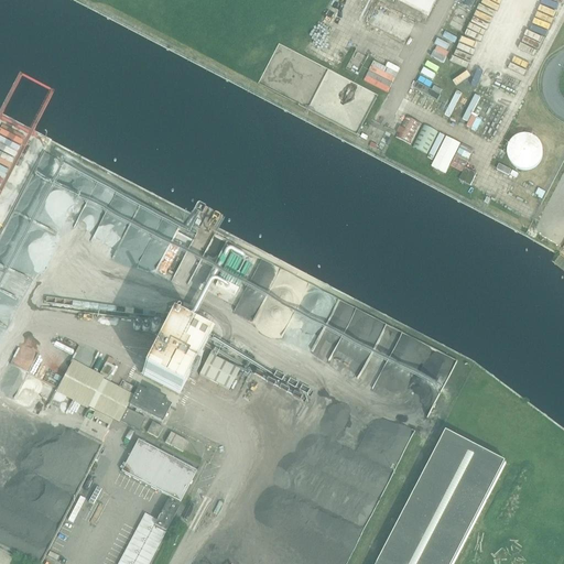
[(454,57),(457,51),(445,44),(442,51),(454,57)]
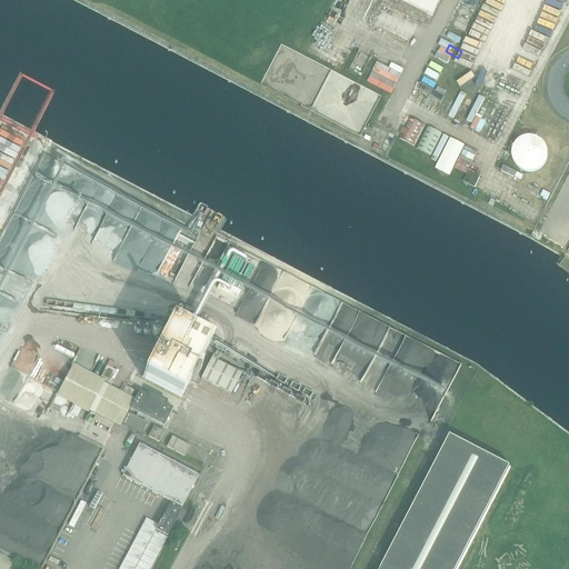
[(379,75),(403,85),(411,67),(386,57),(379,75)]
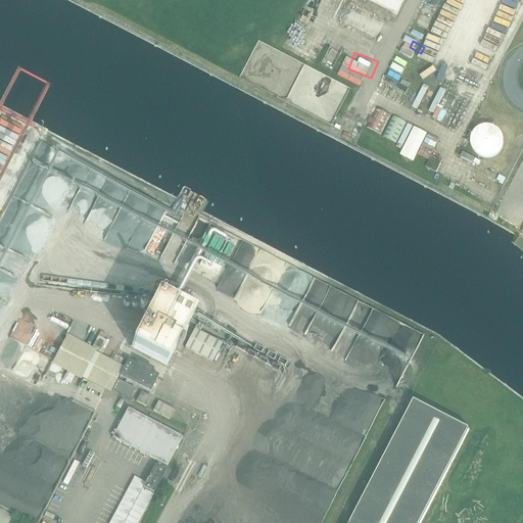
[(367,128),(381,135),(391,115),(377,108),(367,128)]
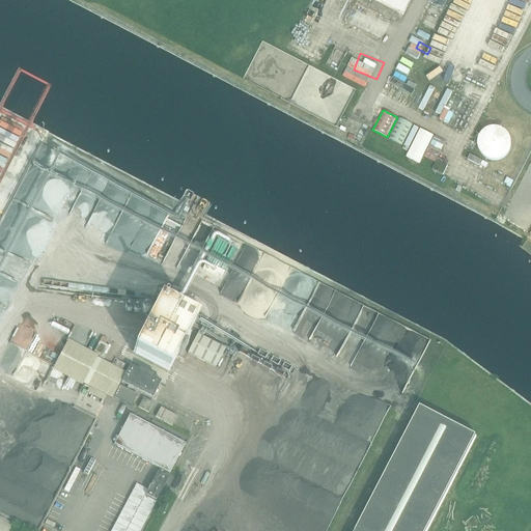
[(388,139),(402,146),(413,126),(398,118),(388,139)]
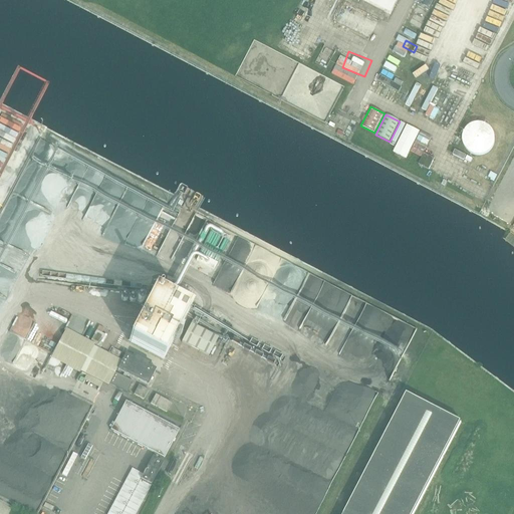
[(463,145),(464,148),(466,150),(467,152),(469,153),(470,154),(472,155),(475,156),(477,157),(480,157),(483,156),(485,155),(488,154),(490,152),(492,150),(493,148),(495,146),(495,143),(495,140),(495,138),(495,135),(494,132),(492,130),(490,127),(488,125),(486,124),(483,123),(480,123),(478,123),(475,123),(472,124),(470,125),(468,127),(466,130),(464,132),(463,135),(462,137),(462,140),(462,143),(463,145)]
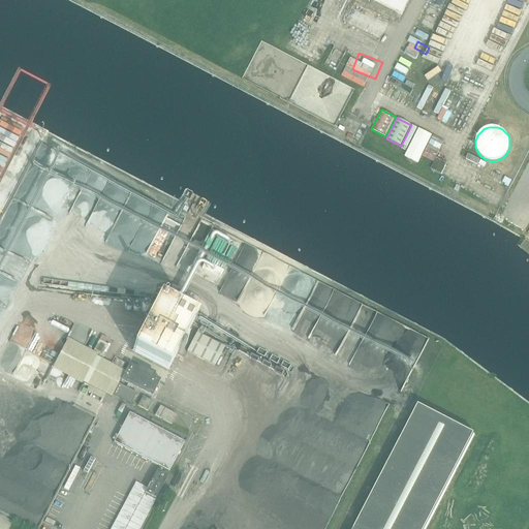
[(405,156),(418,163),(433,135),(418,128),(405,156)]
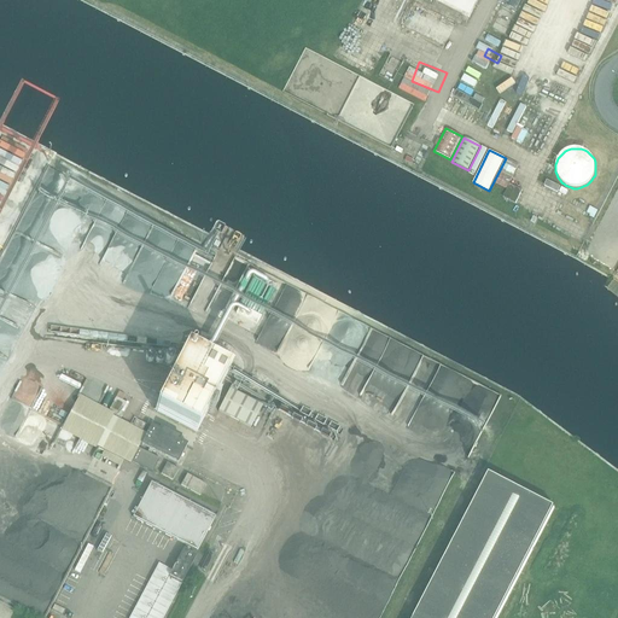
[(0,303),(6,291),(0,284),(0,280),(12,286),(0,313),(0,333),(13,321),(6,313),(34,325),(44,303),(21,292),(39,254),(27,254),(22,266),(16,266),(17,263),(13,260),(17,256),(12,254),(15,251),(13,188),(0,182),(0,303)]
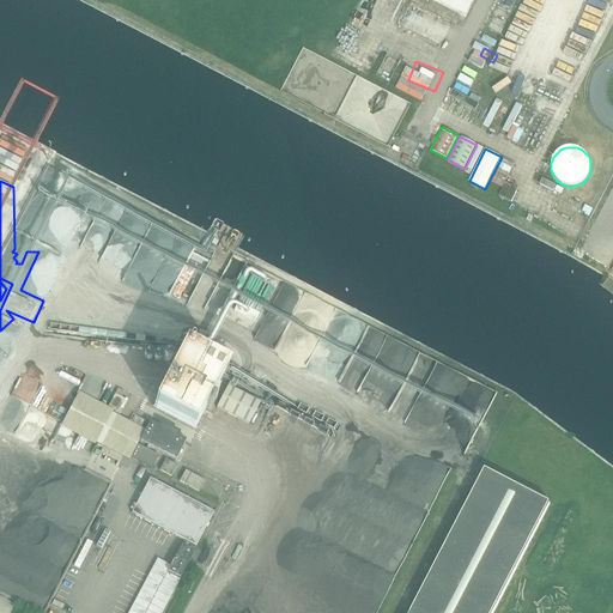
[(497,195),(509,201),(515,189),(504,183),(497,195)]
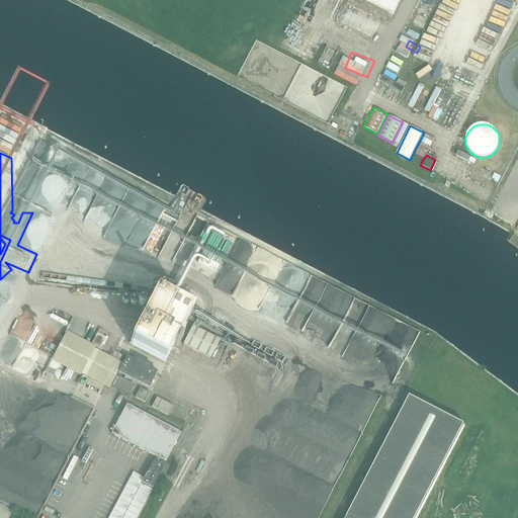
[(166,245),(178,223),(107,185),(103,191),(128,204),(116,228),(135,237),(134,239),(146,245),(150,237),(166,245)]
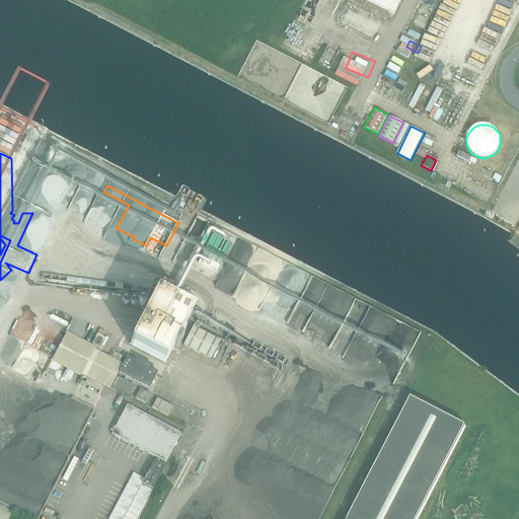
[(130,347),(165,365),(177,342),(180,343),(183,339),(179,337),(191,314),(171,305),(176,294),(160,287),(130,347)]
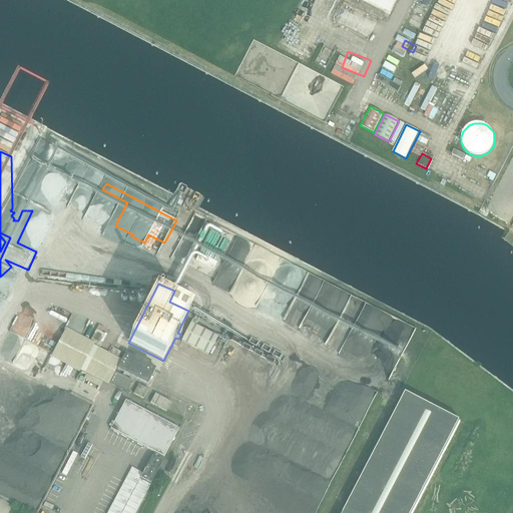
[(351,308),(359,312),(362,307),(366,309),(369,304),(357,297),(351,308)]
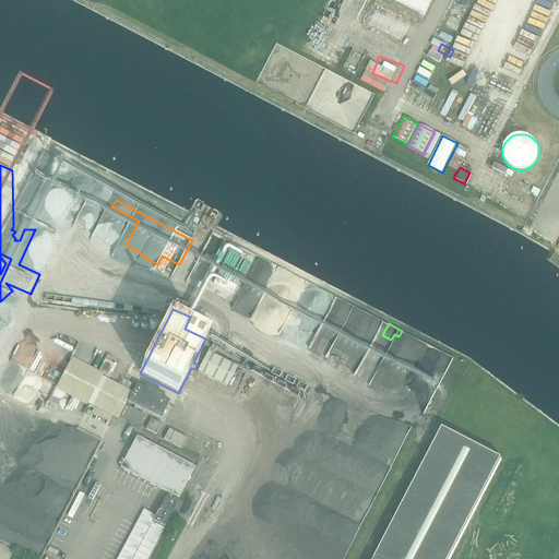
[(198,372),(226,388),(237,367),(207,352),(198,372)]
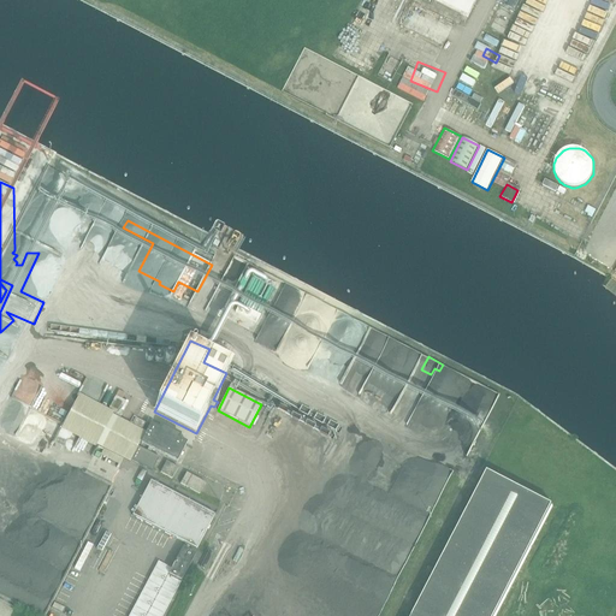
[(34,469),(28,467),(53,413),(18,396),(0,434),(0,468),(28,481),(34,469)]
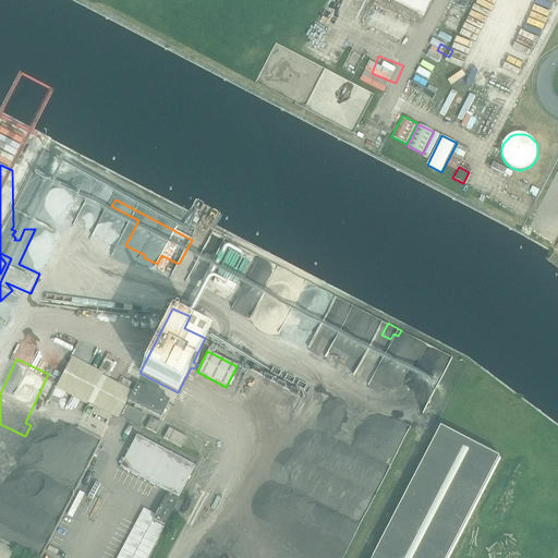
[(128,401),(160,419),(170,401),(162,398),(165,393),(146,385),(144,388),(136,384),(128,401)]
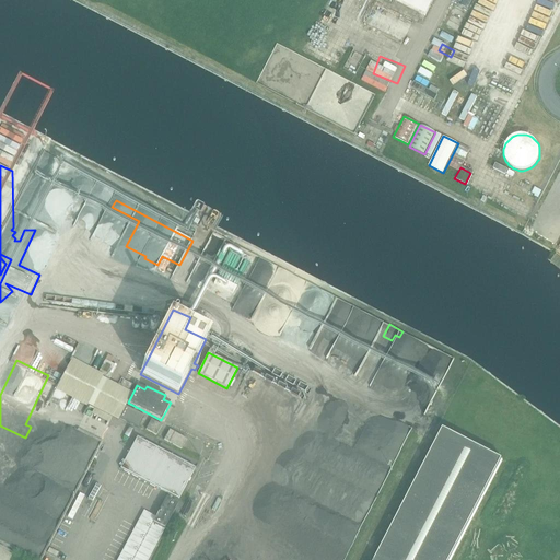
[(114,399),(107,412),(138,428),(144,416),(114,399)]
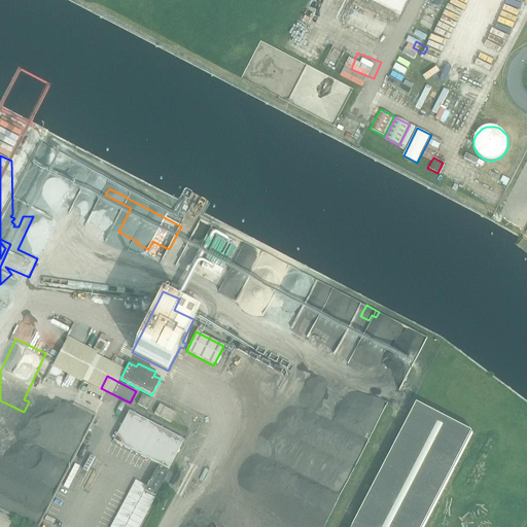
[(137,405),(147,410),(152,400),(142,395),(137,405)]
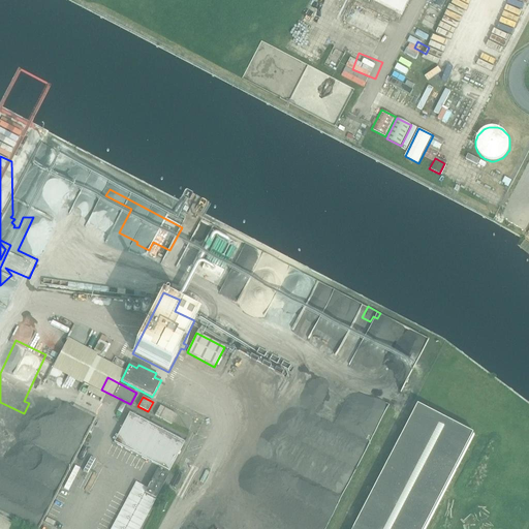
[(57,426),(62,415),(43,406),(38,417),(57,426)]
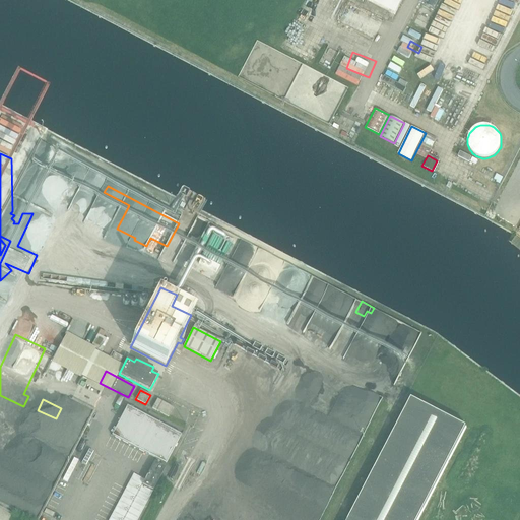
[(152,408),(169,417),(174,408),(157,399),(152,408)]
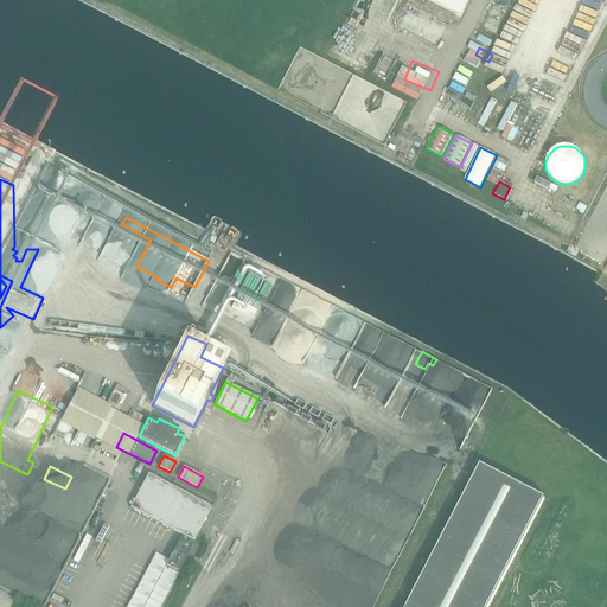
[(480,466),(407,606),(487,606),(544,499),(480,466)]
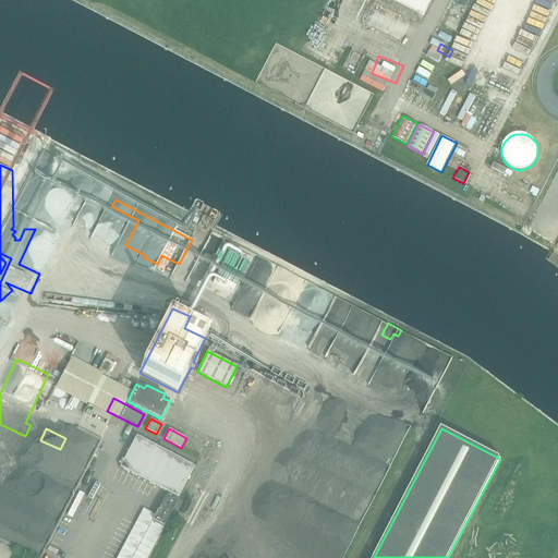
[(143,508),(116,557),(147,557),(165,526),(177,502),(171,499),(172,495),(179,498),(195,466),(136,436),(120,468),(168,493),(156,514),(143,508)]
